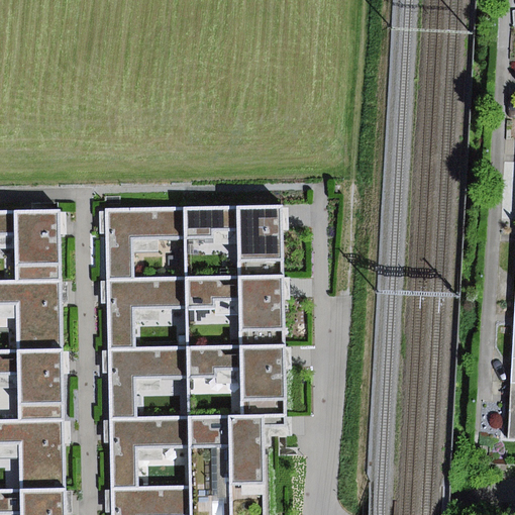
[(281,203),(183,205),(183,235),(210,234),(210,228),(236,228),(237,276),(283,275),(282,218),(281,203)]
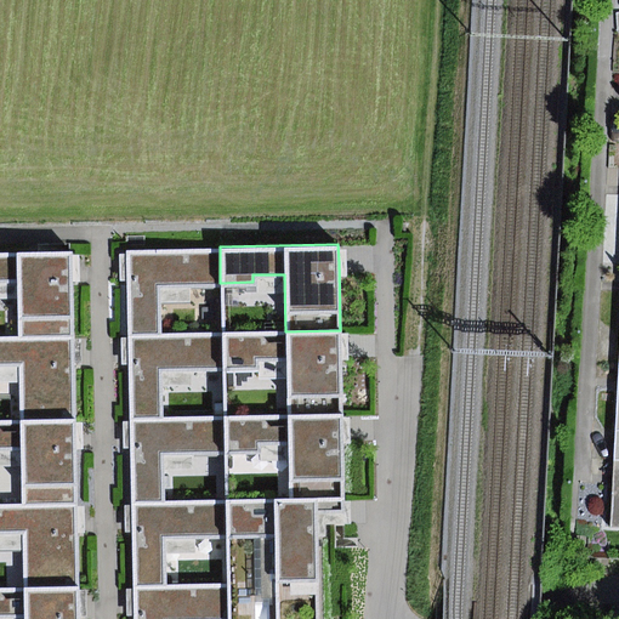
[(125,263),(128,334),(160,334),(159,283),(220,283),(220,246),(125,249),(125,263)]
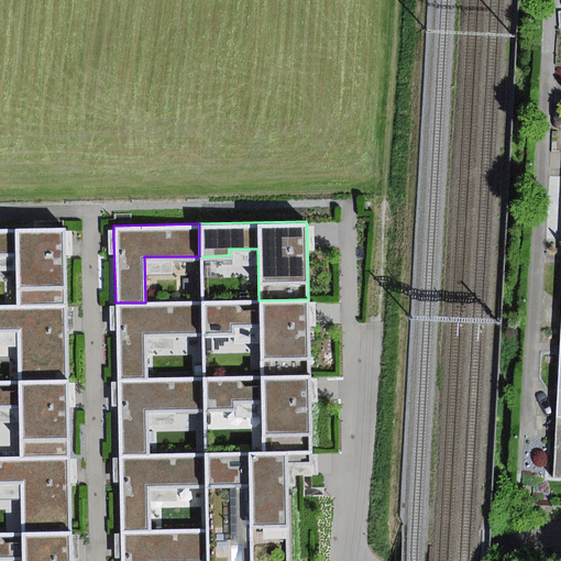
[(65,227),(0,228),(0,251),(14,252),(15,306),(66,306),(65,241),(65,227)]
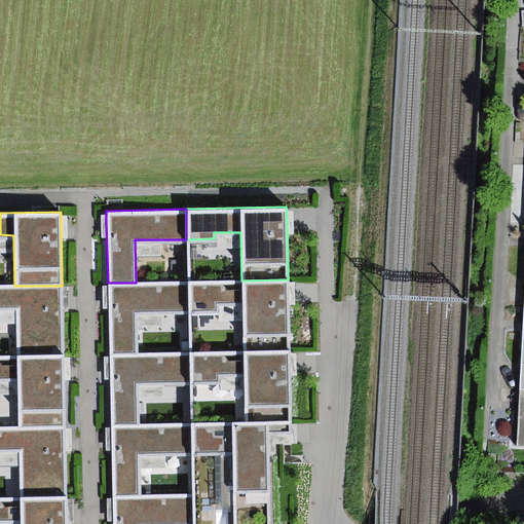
[(241,281),(188,282),(189,313),(217,313),(217,305),(241,304),(242,350),(289,349),(288,292),(288,279),(241,281)]
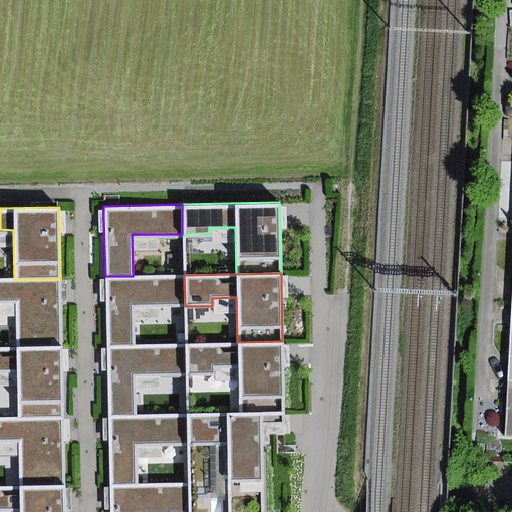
[(105,288),(106,344),(134,344),(133,307),(185,306),(184,275),(133,276),(105,276),(105,288)]
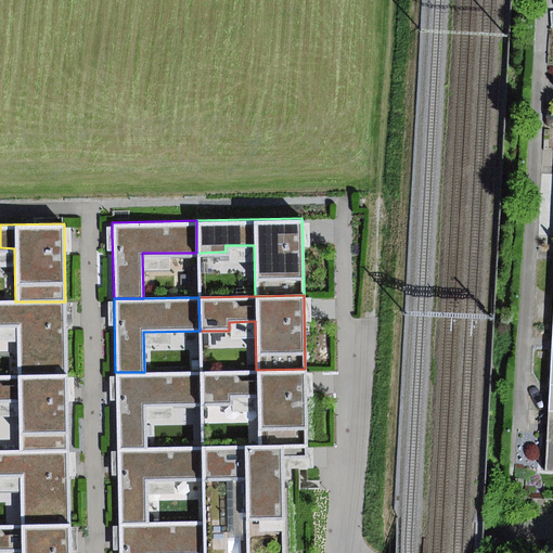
[(15,301),(0,301),(0,323),(18,323),(18,376),(66,375),(65,312),(65,301),(15,301)]
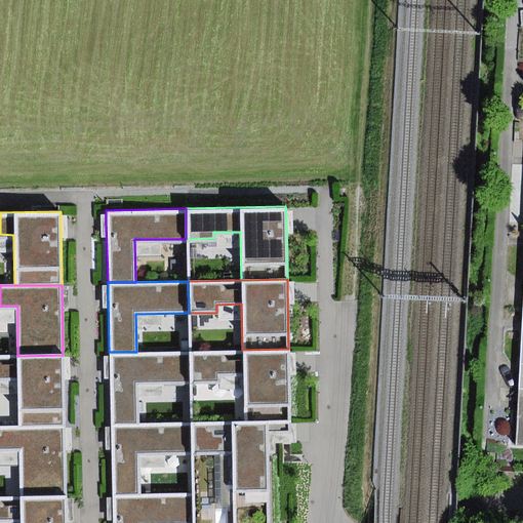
[(242,350),(188,351),(188,383),(217,383),(217,373),(244,373),(244,420),(288,420),(288,364),(288,349),(242,350)]
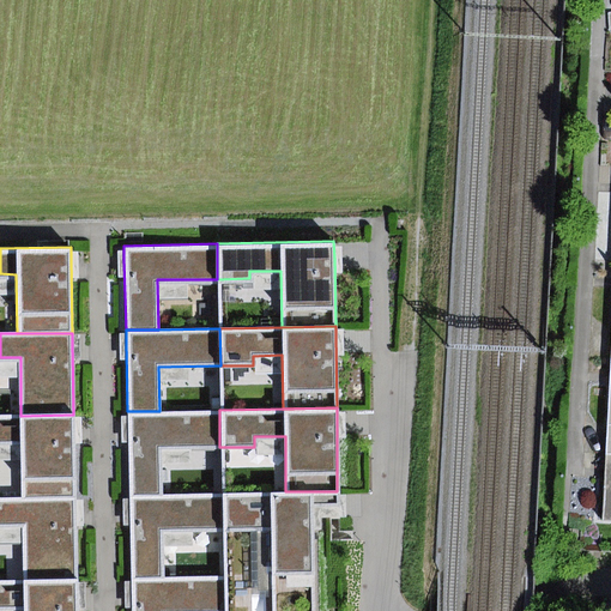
[(127,427),(128,495),(163,495),(162,448),(219,447),(219,410),(159,411),(127,411),(127,427)]
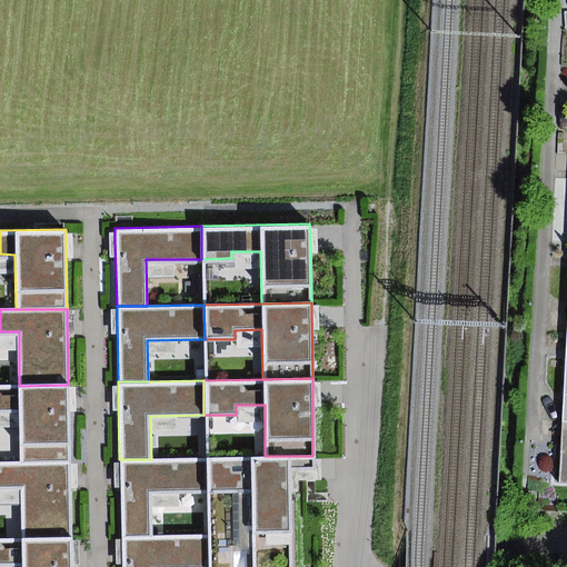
[(19,386),(0,385),(0,408),(19,409),(19,461),(69,460),(68,397),(68,385),(19,386)]
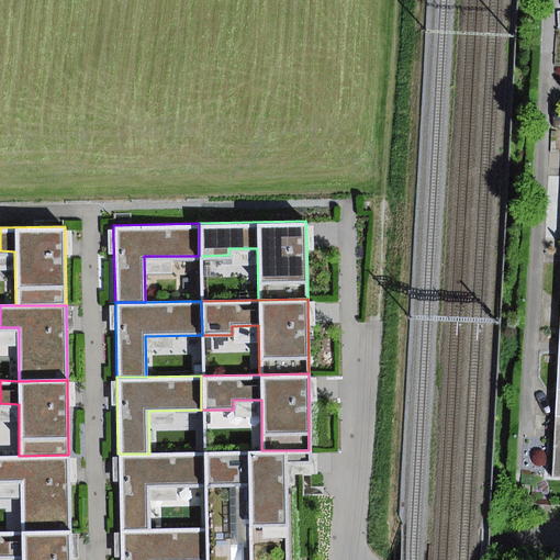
[(261,450),(203,452),(204,483),(247,483),(248,559),(288,559),(287,472),(286,461),(309,460),(309,450),(261,450)]
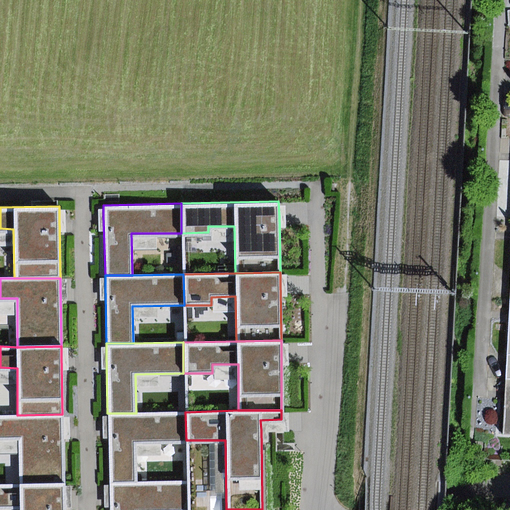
[(107,426),(108,482),(137,481),(136,441),(186,440),(185,412),(136,413),(107,413),(107,426)]
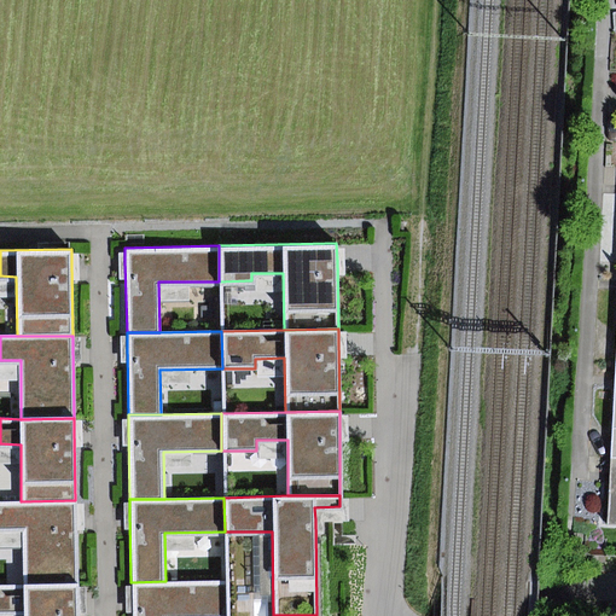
[(21,501),(0,501),(0,527),(25,527),(28,581),(77,580),(75,517),(75,500),(21,501)]
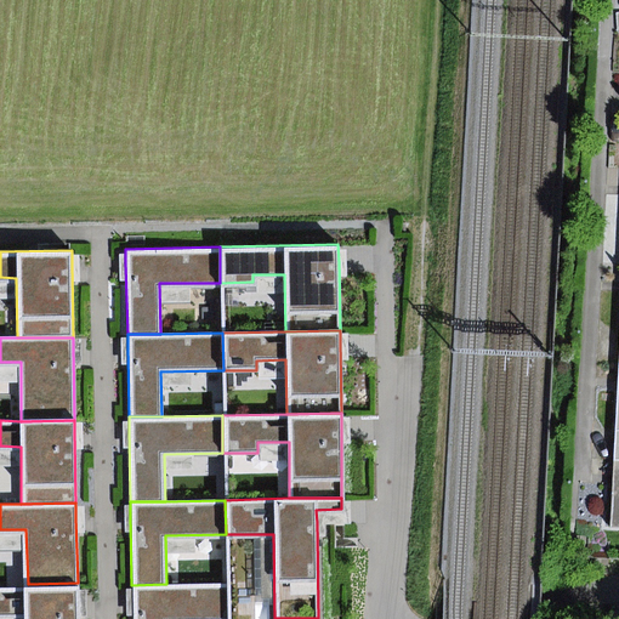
[(28,584),(0,584),(0,611),(23,611),(23,618),(78,618),(78,605),(78,583),(28,584)]
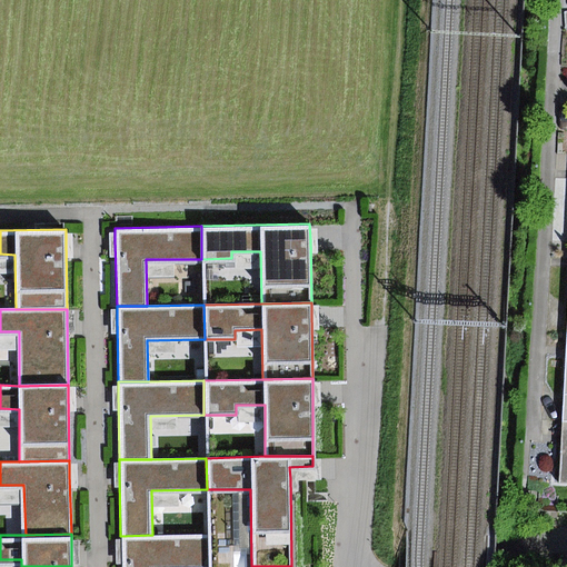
[(121,550),(121,566),(207,566),(207,534),(152,535),(120,536),(121,550)]
